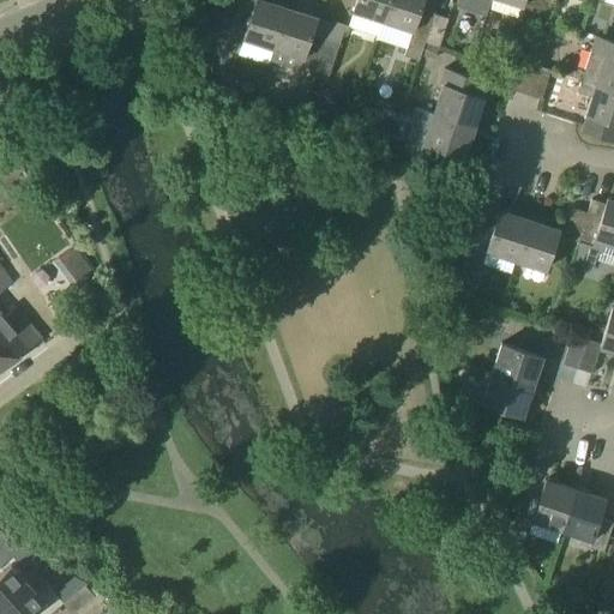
[(274,48),(287,7),(264,0),(256,0),(251,17),(236,12),(227,41),(242,46),(244,38),(274,48)]
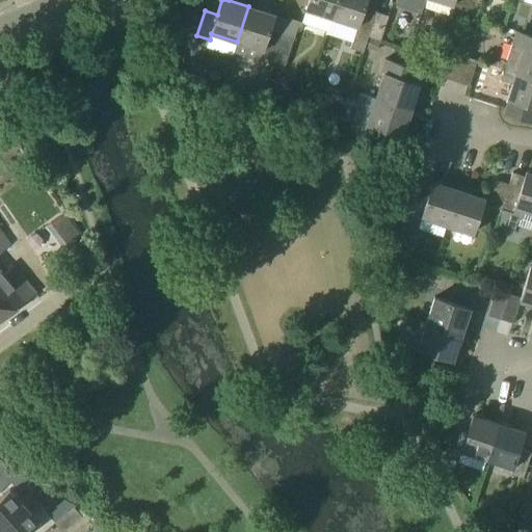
[(301,23),(328,31),(333,19),(331,18),(337,0),(309,0),(306,9),(301,23)]
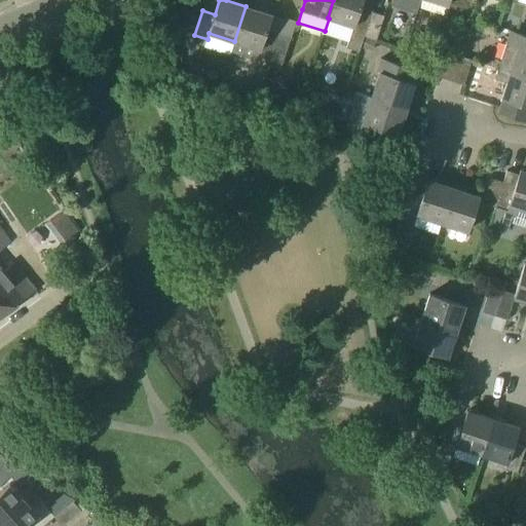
[(333,0),(328,17),(329,19),(353,26),(346,47),(360,51),(364,36),(365,36),(372,11),(375,0),(333,0)]
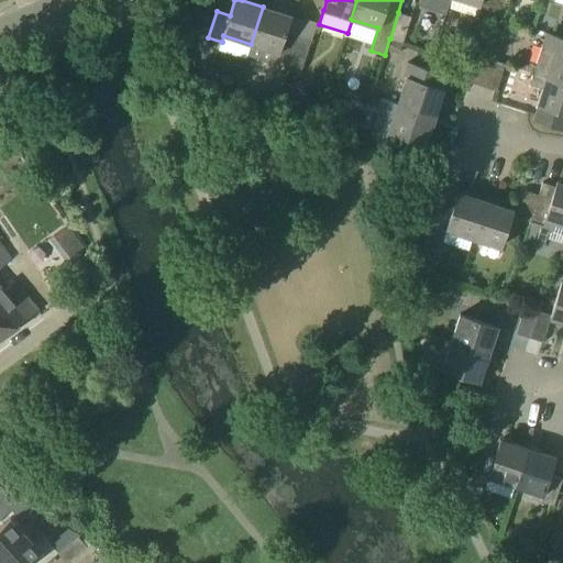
[(448,8),(449,8),(451,0),(419,0),(419,4),(446,13),(448,8)]
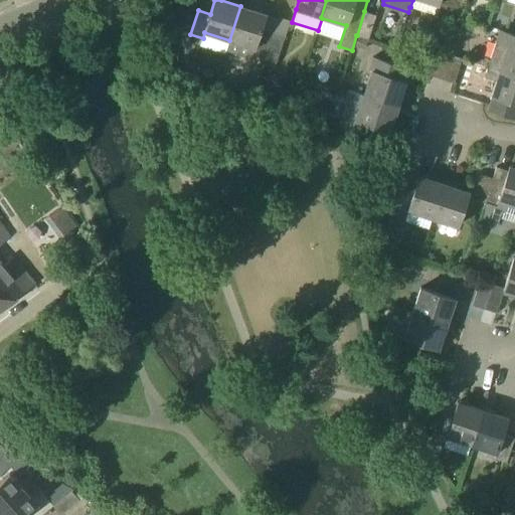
[(422,0),(438,5),(436,10),(449,15),(453,0),(422,0)]
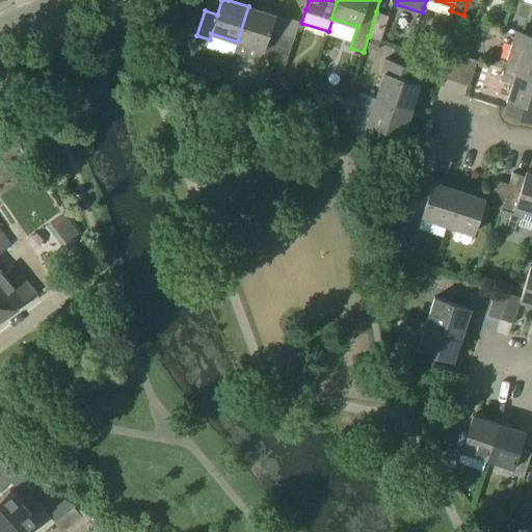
[(468,0),(463,16),(475,19),(481,0),(468,0)]
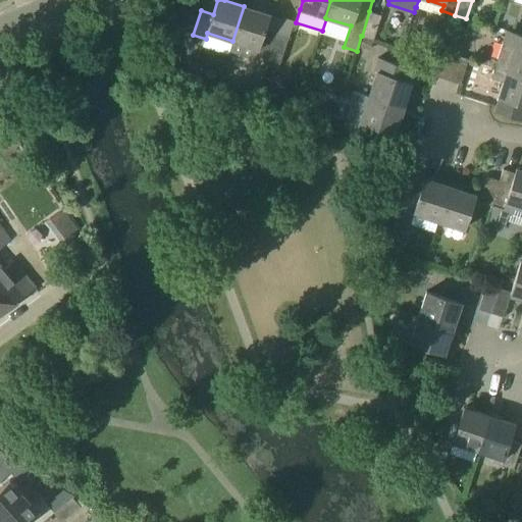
[(268,59),(276,35),(281,19),(269,15),(269,14),(244,6),(232,41),(229,50),(255,59),(256,55),(268,59)]
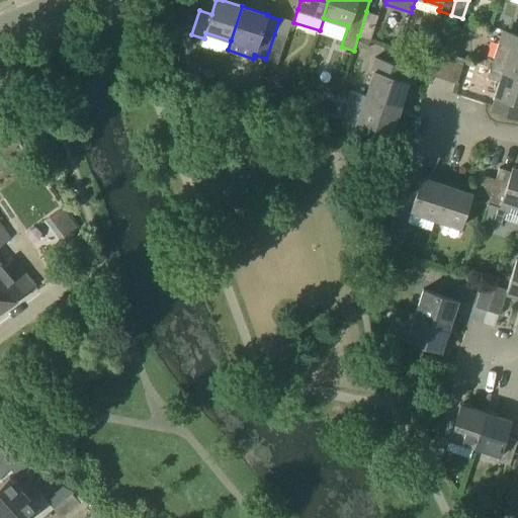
[(366,11),(359,35),(370,39),(378,15),(366,11)]
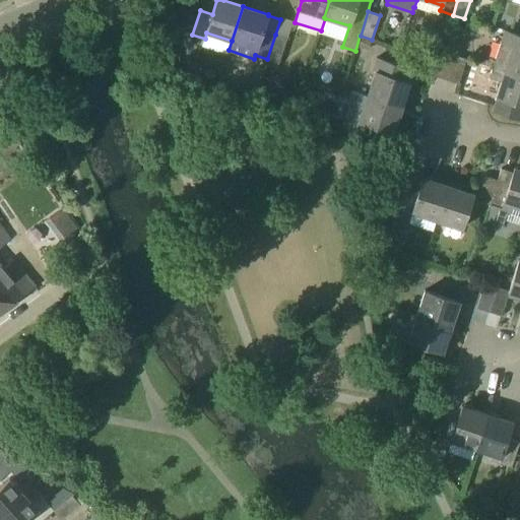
[(493,67),(519,75),(519,35),(505,30),(493,67)]
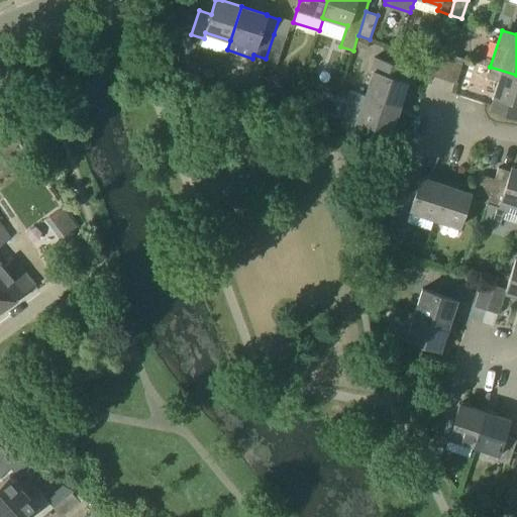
[(276,69),(278,63),(286,38),(274,34),(266,59),(263,69),(264,69),(265,66),(276,69)]
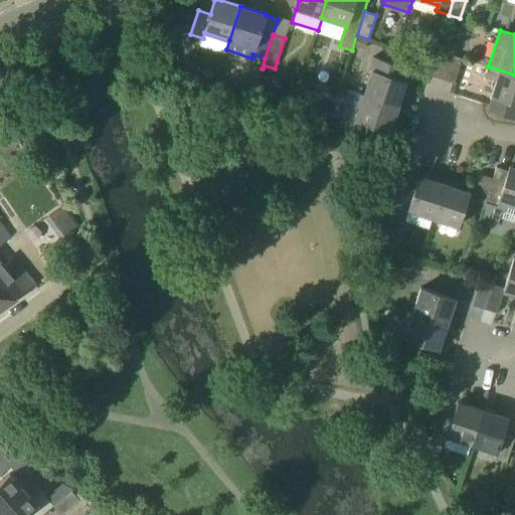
[(442,78),(450,54),(438,50),(430,75),(442,78)]
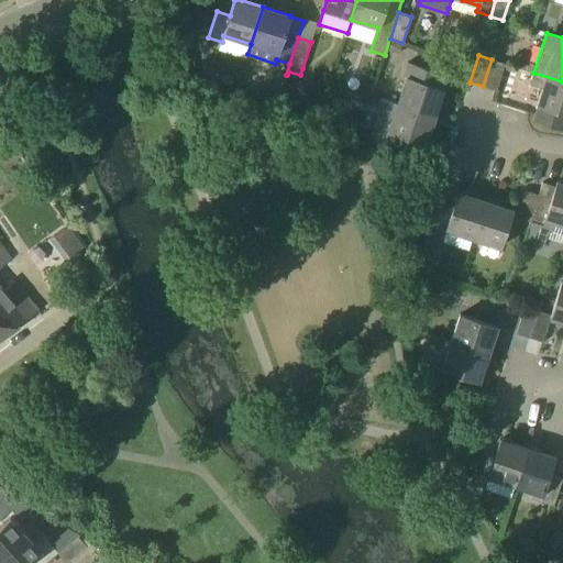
[(492,59),(483,86),(497,90),(505,64),(492,59)]
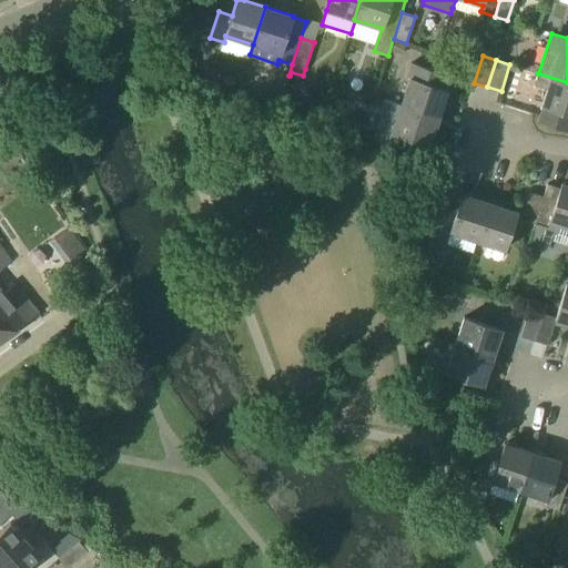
[(401,104),(439,118),(448,90),(444,89),(448,75),(412,63),(407,77),(409,78),(401,104)]
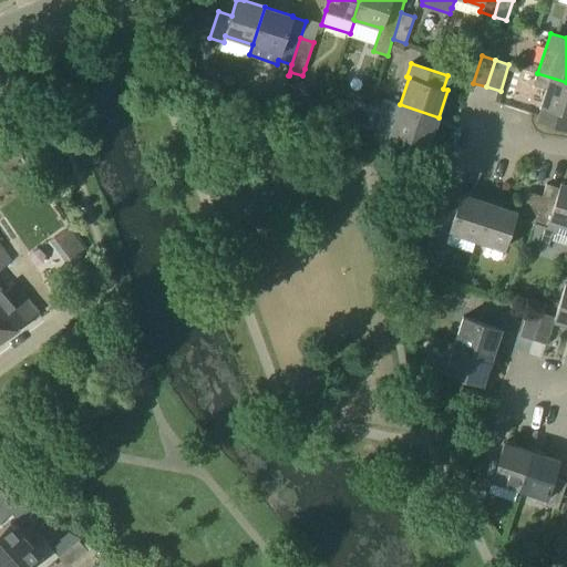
[(566,82),(537,73),(534,84),(546,89),(540,105),(542,105),(537,122),(566,132),(566,82)]
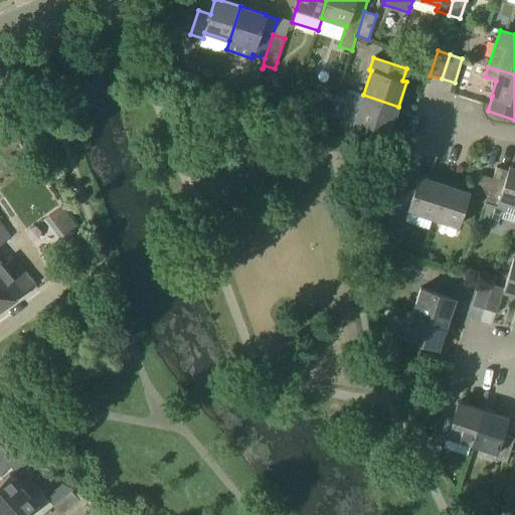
[(390,132),(398,107),(363,95),(360,106),(345,101),(340,115),(342,116),(338,128),(370,138),(374,127),(390,132)]
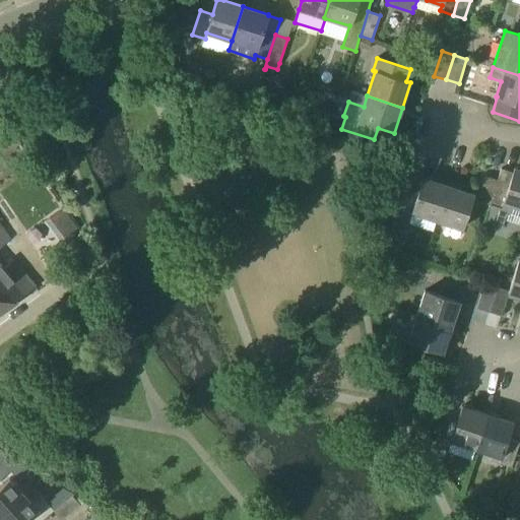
[(519,207),(519,169),(515,168),(513,173),(501,169),(498,180),(498,181),(491,204),(490,204),(483,223),(502,229),(506,215),(511,213),(514,206),(519,207)]
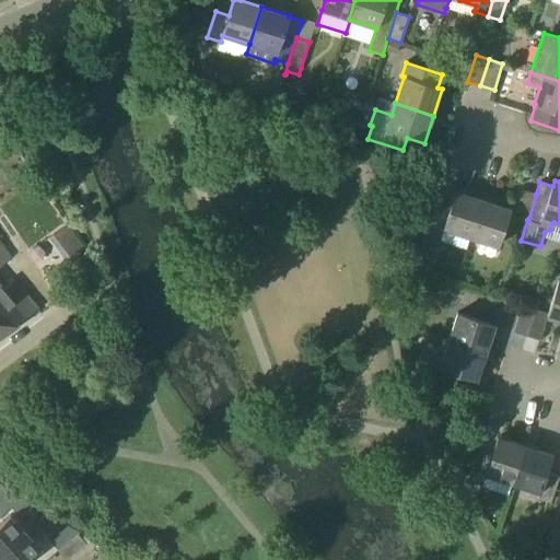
[(536,194),(523,189),(514,216),(527,220),(528,220),(536,195),(536,194)]
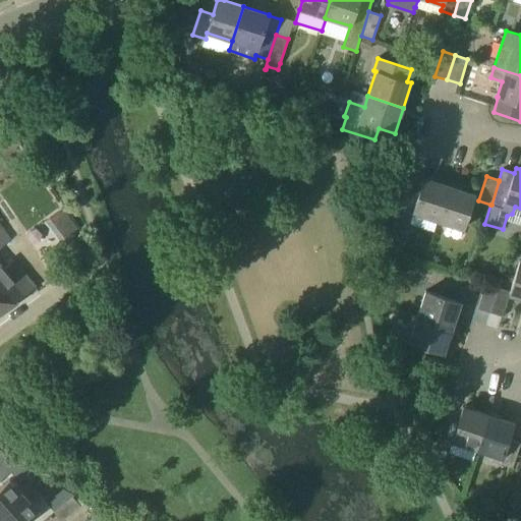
[(438,221),(450,186),(424,178),(418,194),(407,190),(391,236),(404,240),(413,213),(438,221)]
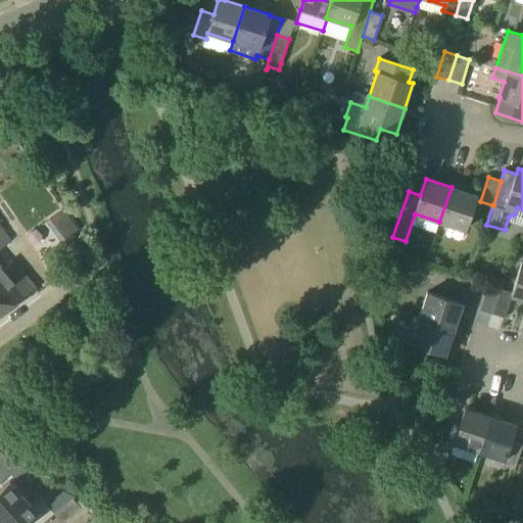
[(452,187),(439,222),(465,230),(476,195),(452,187)]
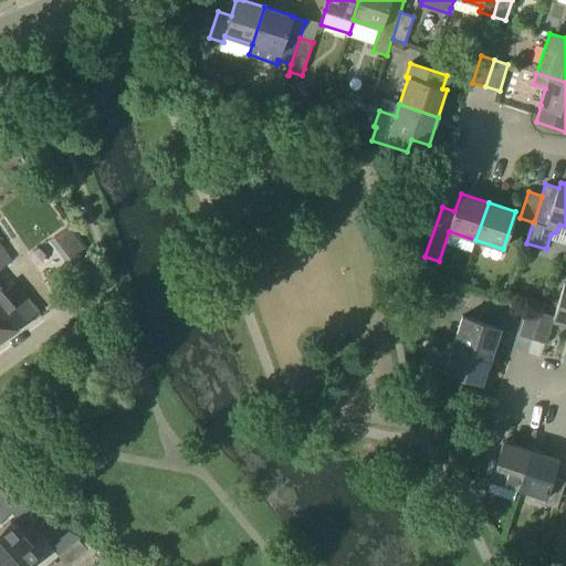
[(0,339),(39,313),(14,285),(4,293),(0,287),(0,272),(14,263),(2,248),(0,243),(0,339)]
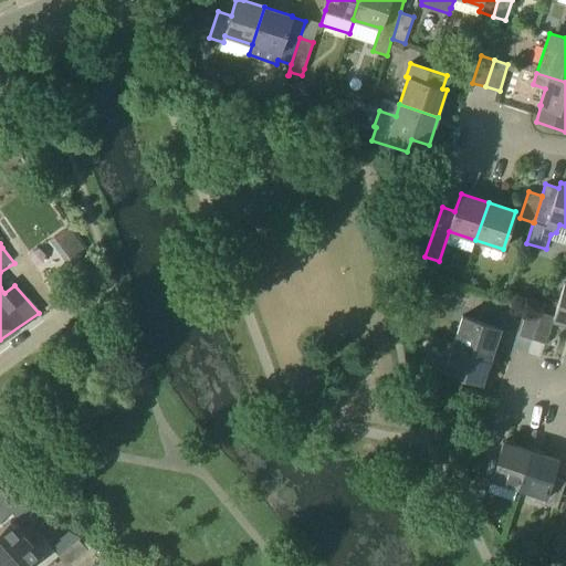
[(96,266),(84,249),(66,261),(80,279),(96,266)]
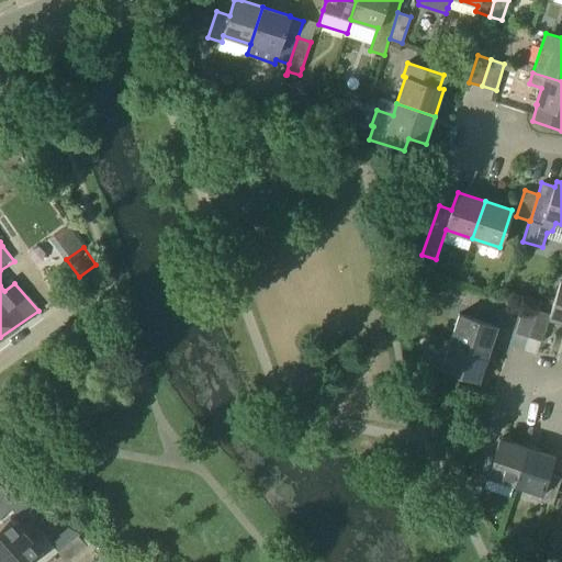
[(561,322),(561,280),(561,281),(551,315),(538,311),(528,337),(541,341),(549,318),(561,322)]
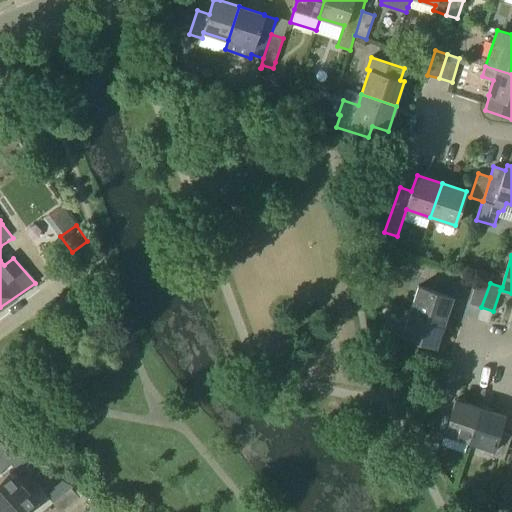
[(490,283),(489,283),(477,279),(470,303),(481,307),(490,283)]
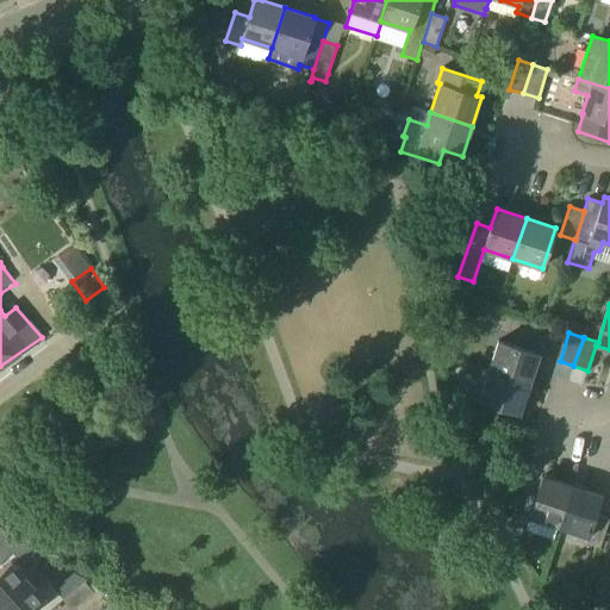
[(489,371),(529,384),(540,354),(498,341),(489,371)]
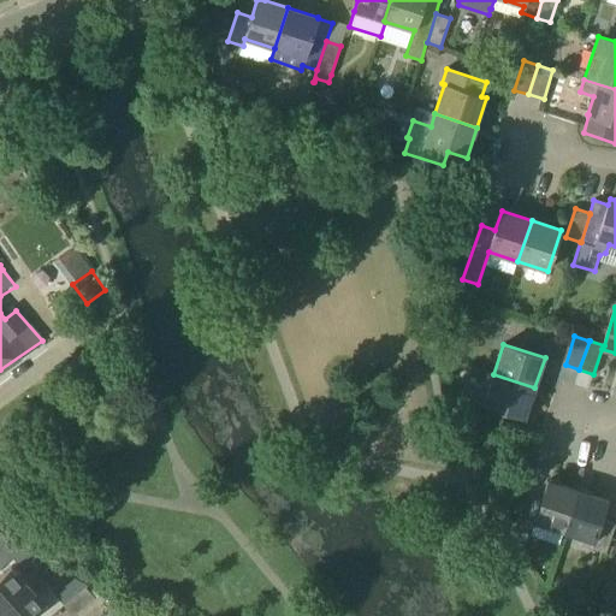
[(525,418),(534,388),(493,374),(484,403),(477,401),(472,416),(501,426),(505,412),(525,418)]
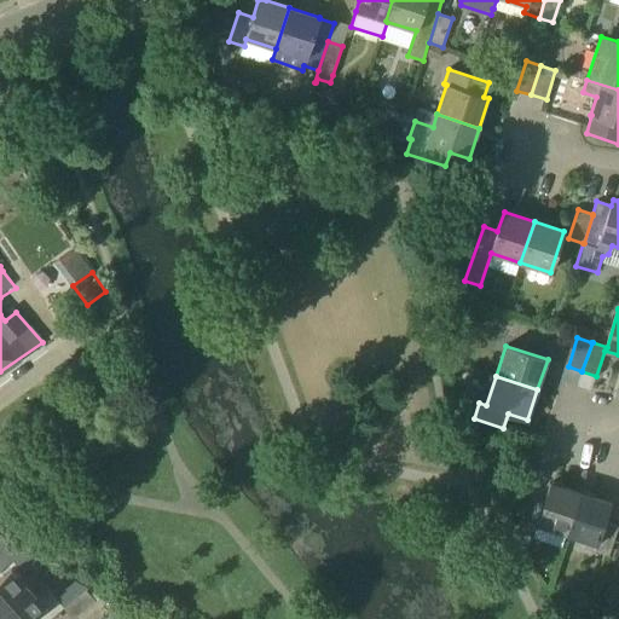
[(567,534),(580,492),(550,482),(544,502),(530,497),(520,526),(534,531),(537,525),(567,534)]
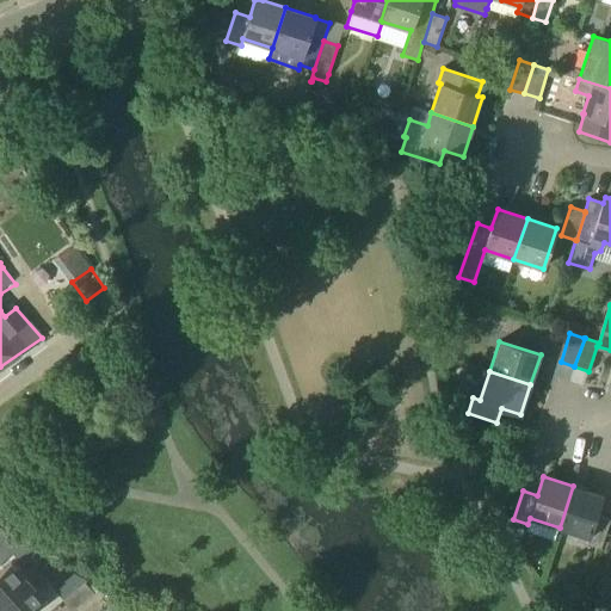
[(573,486),(560,528),(588,537),(586,543),(602,548),(610,519),(597,516),(603,497),(573,486)]
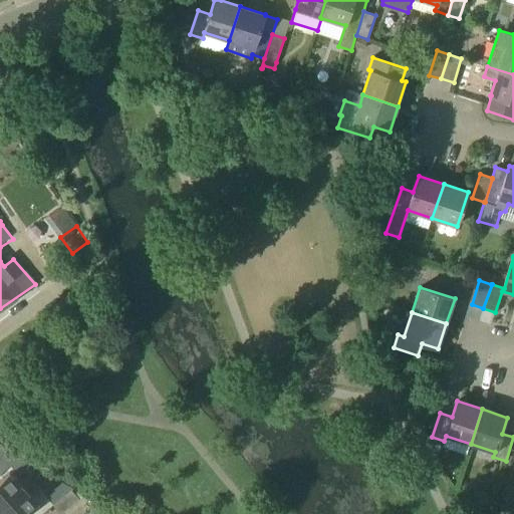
[(0,474),(16,458),(0,443),(0,474)]
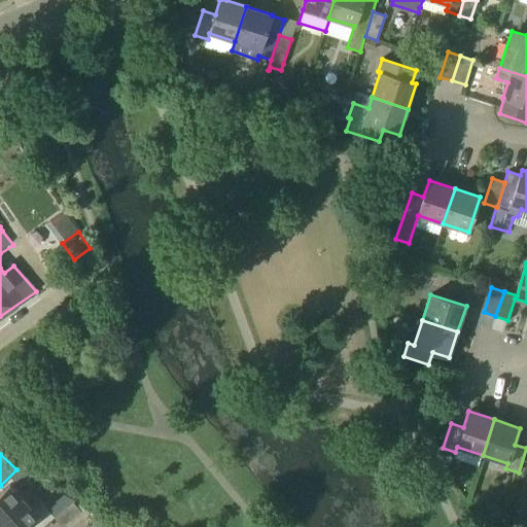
[(9,484),(0,492),(0,522),(25,500),(9,484)]
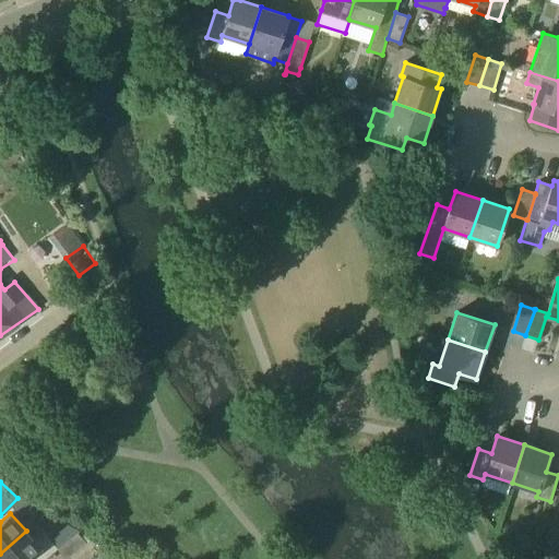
[(26,531),(0,554),(0,558),(30,558),(42,548),(26,531)]
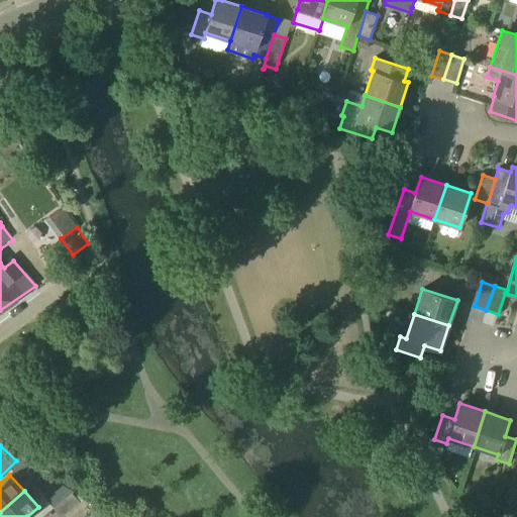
[(60,516),(61,516),(80,502),(72,493),(53,508),(60,516)]
